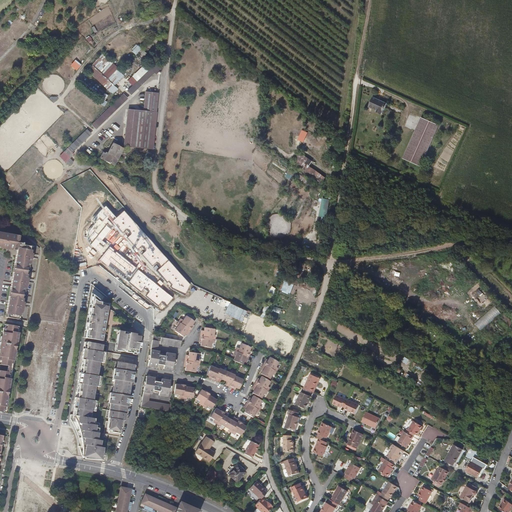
[(142,58),(146,54),(137,46),(133,50),(142,58)]
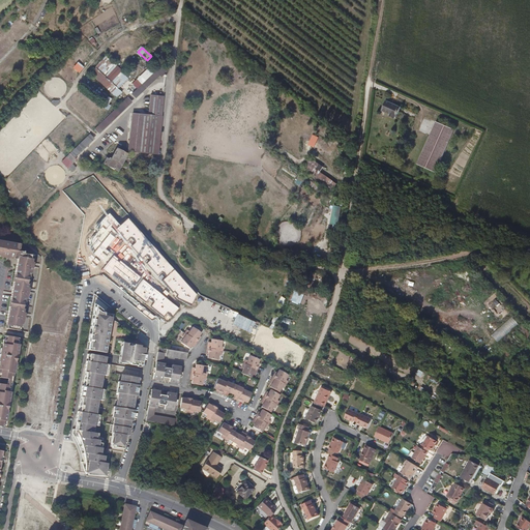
[(96,76),(111,90),(117,85),(112,81),(118,75),(121,71),(111,61),(96,76)]
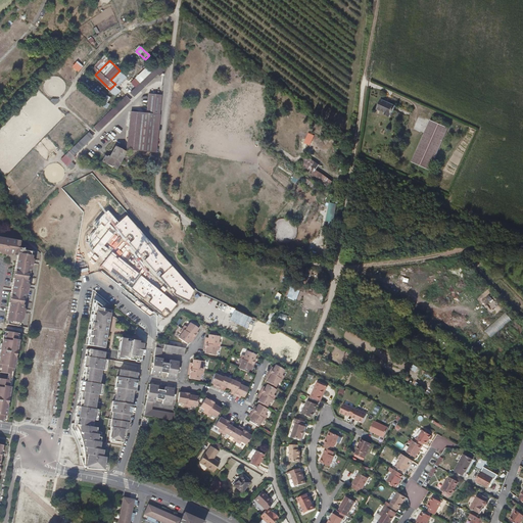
[(131,93),(134,96),(156,74),(161,68),(158,65),(131,93)]
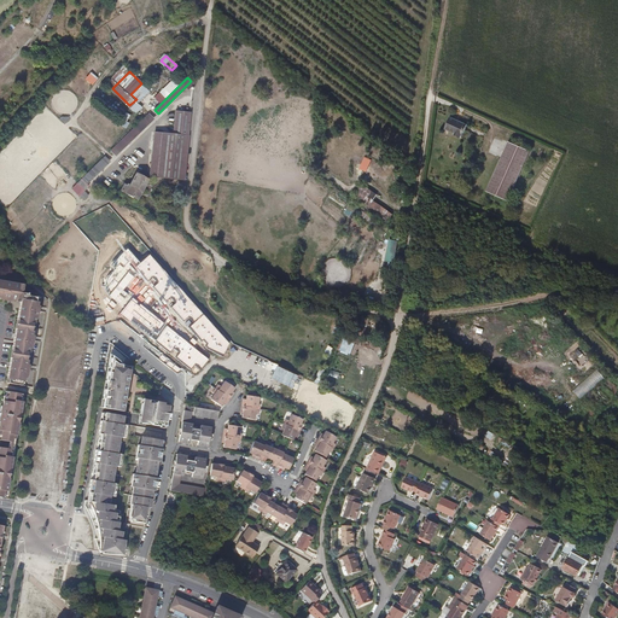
[(130,94),(136,99),(143,92),(138,87),(130,94)]
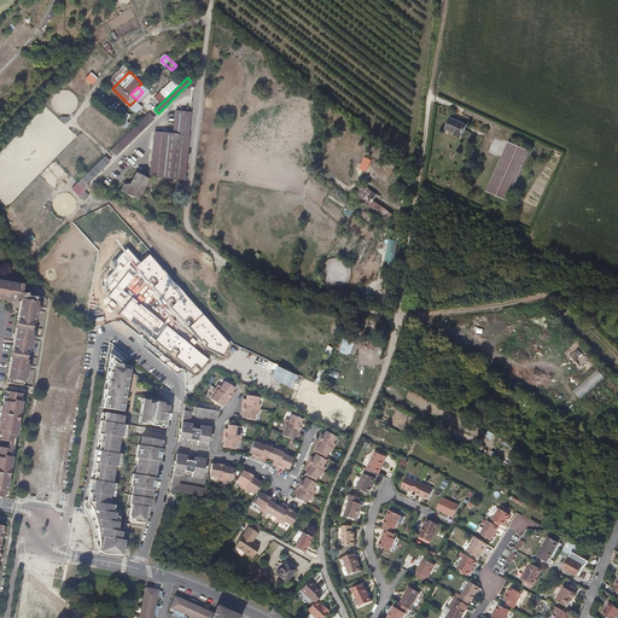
[(175,112),(173,135),(188,136),(191,114),(175,112)]
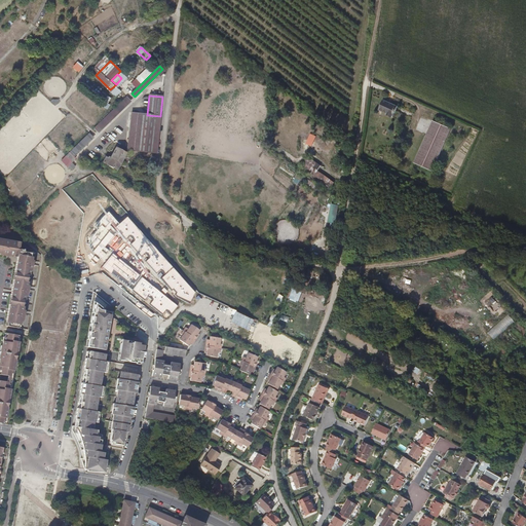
[(130,101),(127,98),(95,128),(99,132),(130,101)]
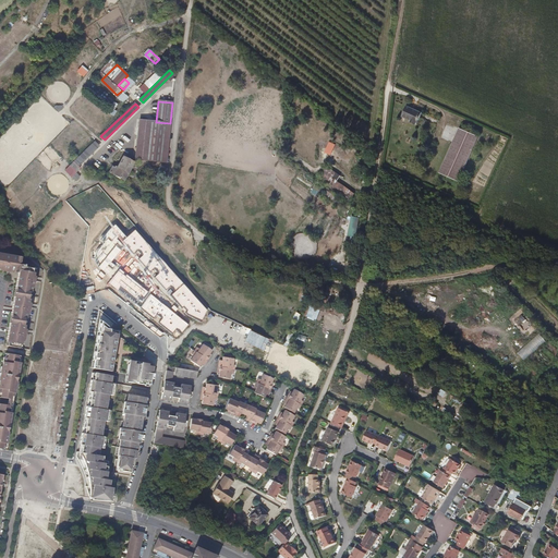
[(422,113),(407,106),(401,118),(409,121),(409,123),(416,126),(422,113)]
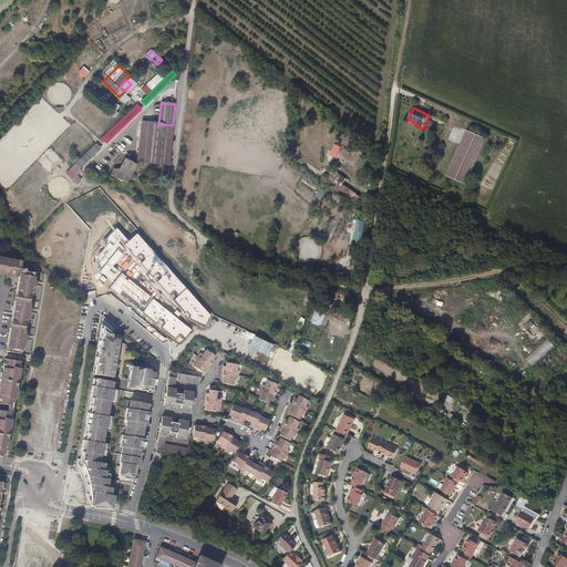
[(143,122),(138,164),(143,164),(147,123),(143,122)]
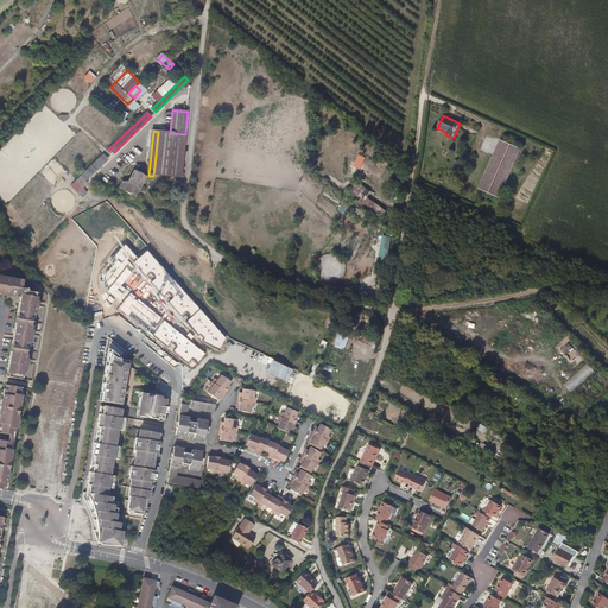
[(170,133),(158,132),(153,176),(181,178),(185,134),(170,133)]
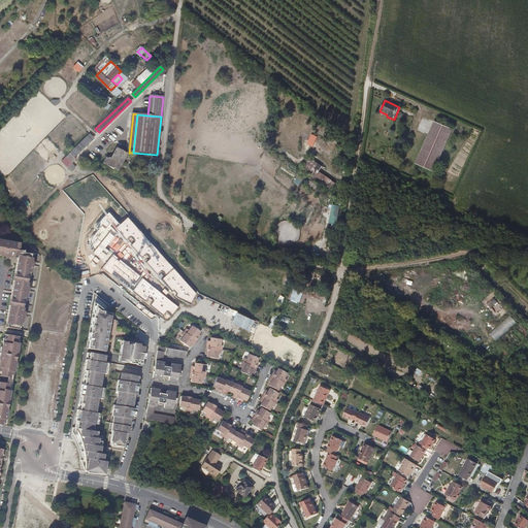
[(432,173),(452,130),(433,122),(415,165),(432,173)]
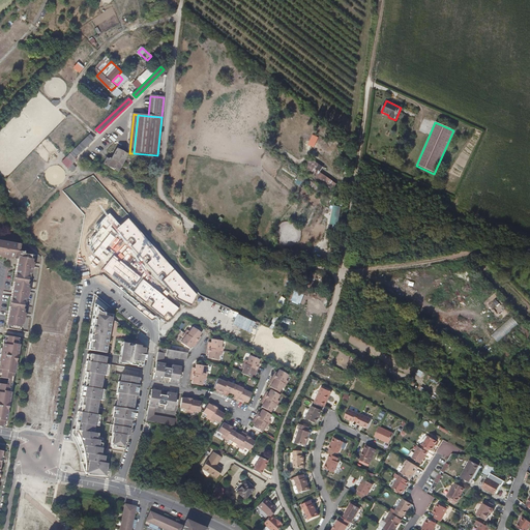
[(75,157),(94,138),(91,135),(71,153),(75,157)]
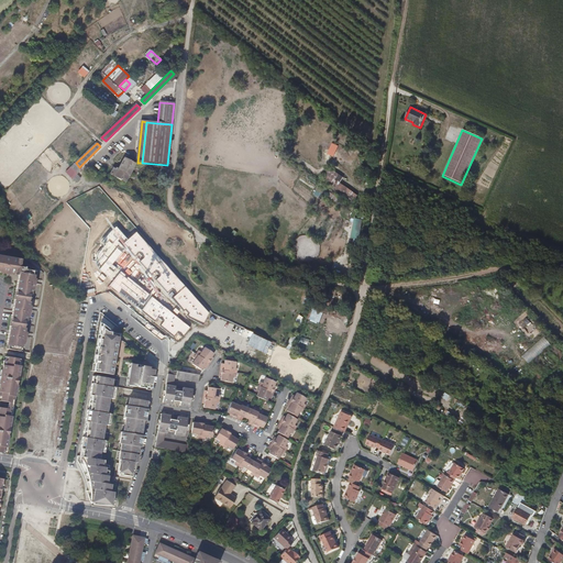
[(124,183),(134,164),(123,158),(118,169),(113,167),(110,175),(124,183)]
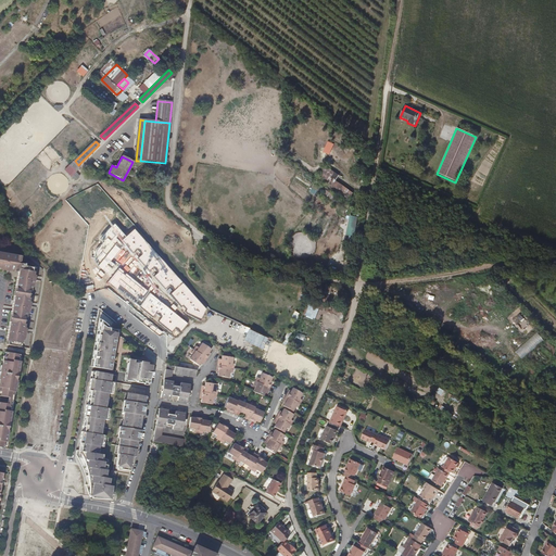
[(348,198),(352,191),(336,180),(340,176),(326,166),(318,177),(348,198)]
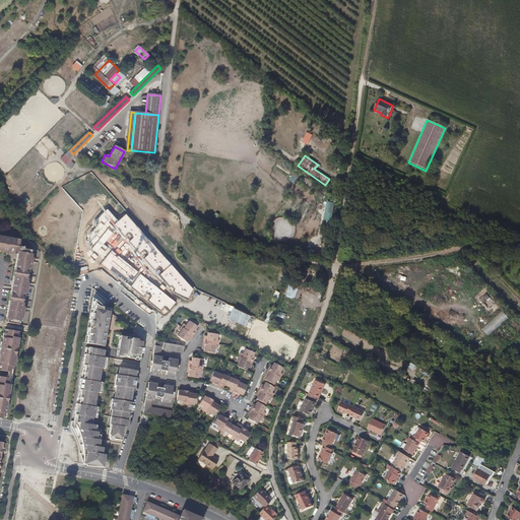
[(6,318),(12,311),(20,318),(22,311),(19,310),(19,307),(22,308),(26,286),(23,285),(23,282),(26,283),(30,261),(27,261),(28,258),(31,258),(31,254),(29,254),(30,251),(23,249),(23,248),(18,247),(19,240),(12,239),(11,242),(8,242),(9,238),(0,236),(0,251),(6,252),(7,249),(10,250),(10,253),(17,255),(16,256),(19,256),(19,260),(16,259),(12,280),(15,281),(15,284),(12,283),(11,287),(15,288),(15,291),(11,290),(8,305),(11,306),(11,309),(8,308),(6,318)]
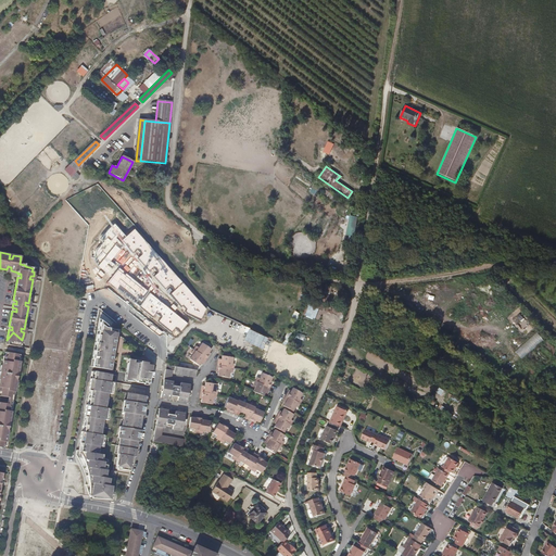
[(112,330),(100,320),(99,327),(100,328),(97,348),(96,346),(95,351),(96,352),(93,365),(97,365),(97,368),(105,369),(106,367),(109,367),(109,362),(112,362),(113,354),(112,353),(112,349),(114,349),(116,336),(116,330),(112,330)]
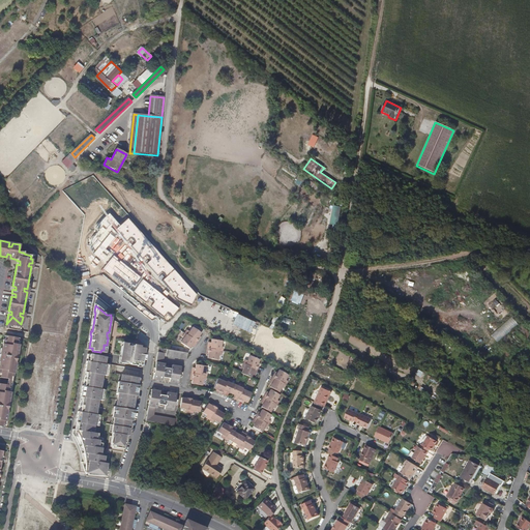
[(21,324),(12,317),(6,324),(5,329),(19,331),(19,328),(21,328),(21,324)]
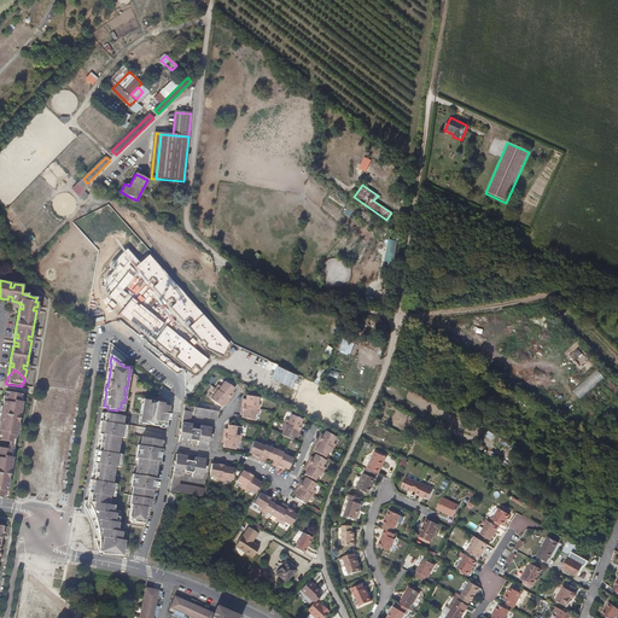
[(221,386),(217,385),(215,389),(229,398),(232,395),(231,394),(229,392),(231,392),(231,391),(232,391),(234,388),(225,382),(221,386)]
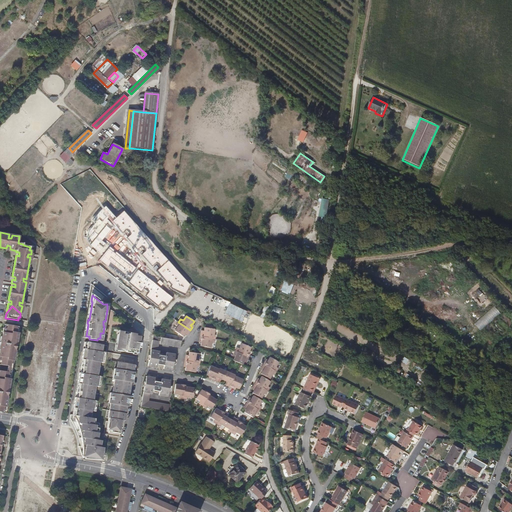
[(190,330),(178,322),(176,325),(177,326),(174,331),(183,336),(184,334),(184,333),(185,332),(188,333),(190,330)]
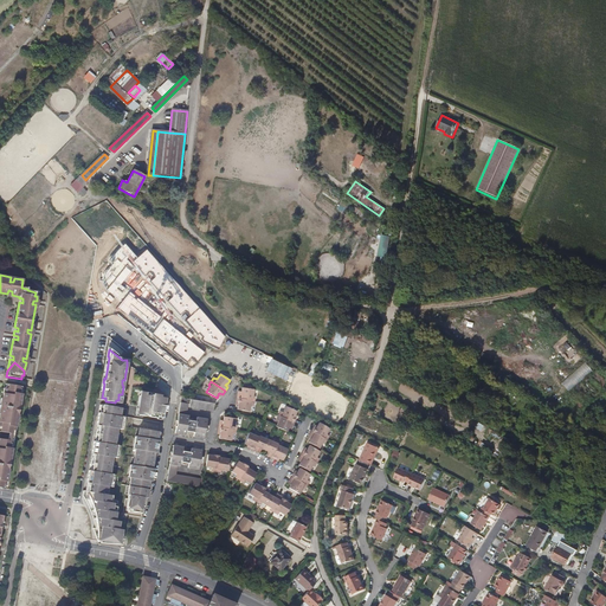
[(21,394),(23,387),(6,385),(5,388),(1,405),(0,404),(0,408),(0,410),(0,411),(0,431),(8,433),(14,434),(15,427),(21,394)]
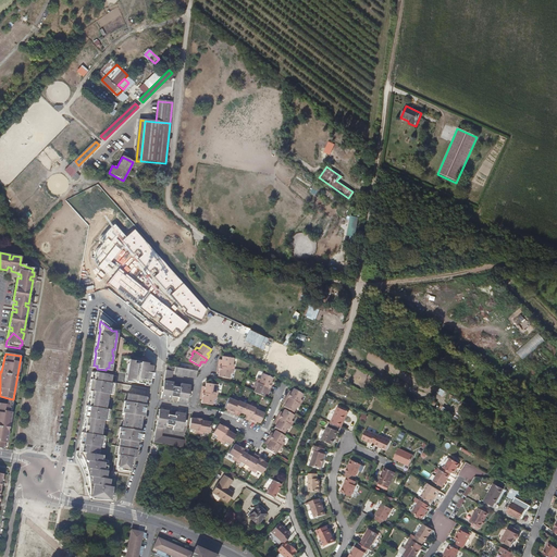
[(222,362),(219,361),(218,366),(233,369),(234,364),(232,363),(233,358),(222,356),(222,360),(222,361),(222,362)]
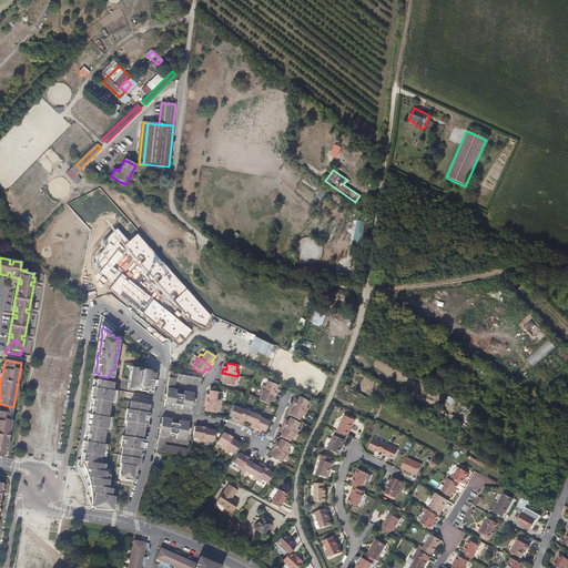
[(139,372),(140,368),(134,367),(133,372),(130,371),(129,381),(128,388),(135,389),(137,388),(140,389),(139,391),(146,392),(148,391),(152,392),(155,375),(150,374),(151,372),(144,372),(143,373),(139,372)]
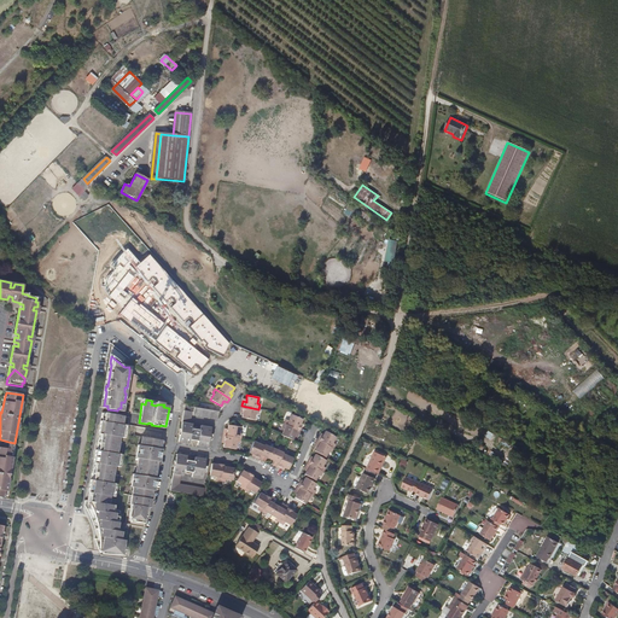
[(187,407),(185,403),(178,441),(188,443),(190,439),(197,441),(197,444),(208,447),(211,427),(200,425),(199,430),(198,430),(198,427),(193,426),(193,429),(191,429),(192,424),(190,424),(192,412),(193,412),(192,415),(216,419),(219,412),(187,407)]
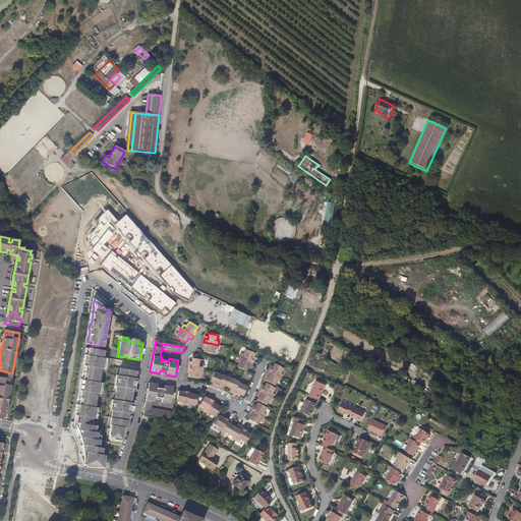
[(218,345),(204,342),(203,346),(206,347),(206,348),(205,348),(205,349),(204,352),(214,354),(215,348),(217,349),(218,345)]
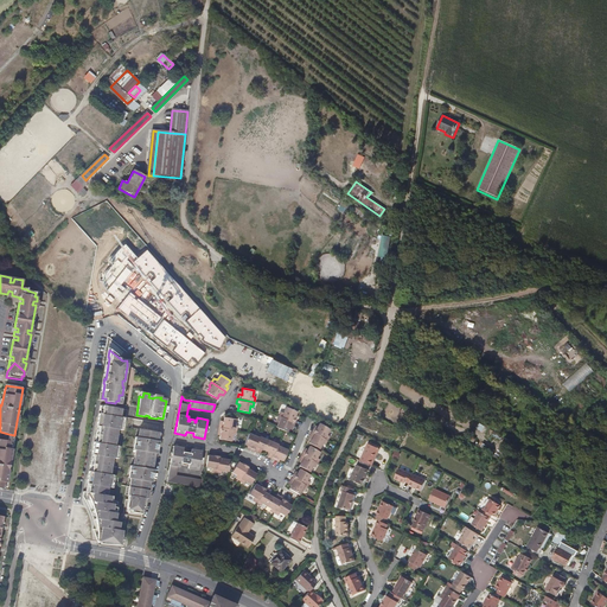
[(97,451),(95,451),(93,464),(112,467),(113,458),(115,458),(117,446),(115,446),(117,429),(120,429),(122,417),(120,417),(121,409),(120,409),(102,406),(101,414),(100,417),(103,419),(102,422),(100,422),(95,446),(98,447),(97,451)]
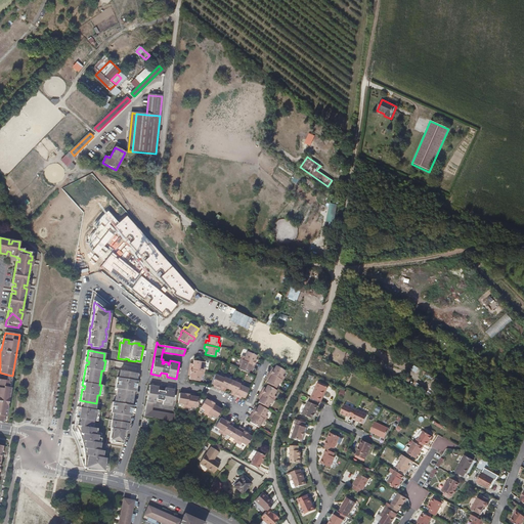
[(245,356),(242,355),(241,359),(254,364),(256,361),(253,360),(254,358),(255,358),(256,355),(247,351),(245,356)]
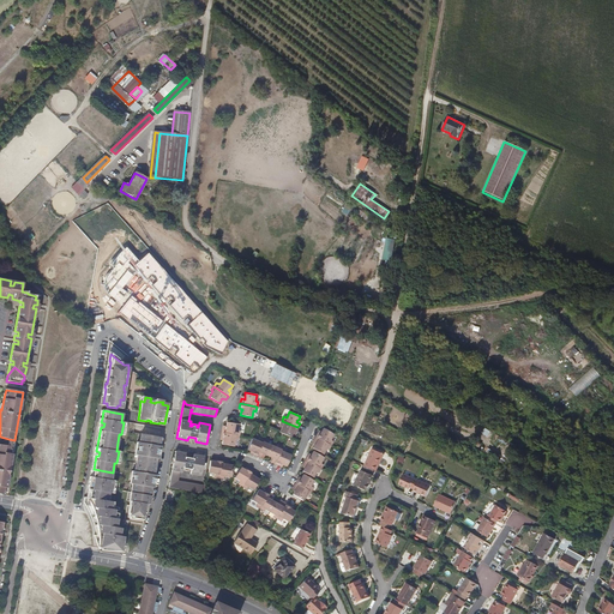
[(92,459),(94,459),(91,469),(94,469),(96,456),(98,456),(100,452),(96,451),(101,427),(103,427),(104,423),(101,422),(102,419),(100,419),(97,431),(98,431),(96,446),(95,447),(92,459)]
